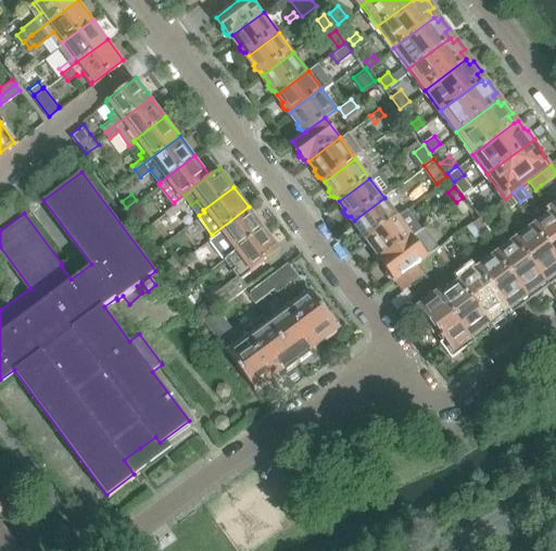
[(518,201),(513,193),(505,199),(510,208),(518,201)]
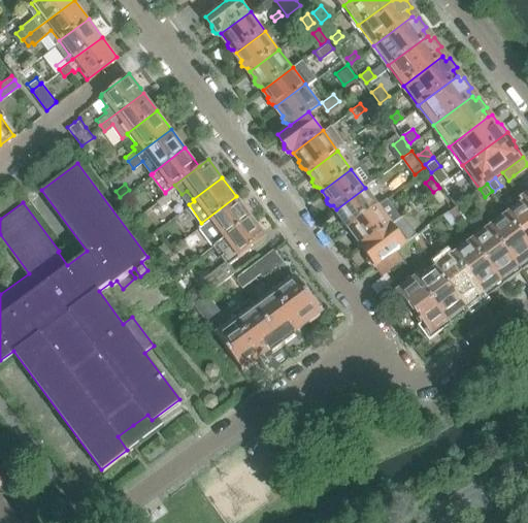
[(0,211),(21,196),(15,188),(0,199),(0,211)]
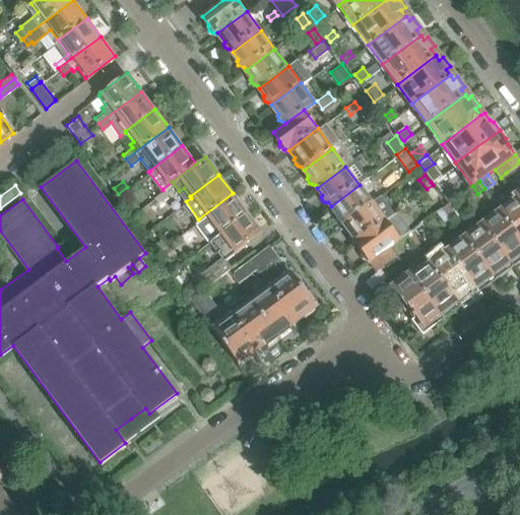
[(344,224),(373,203),(360,185),(331,206),(335,212),(335,215),(336,218),(339,220),(341,221),(344,224)]
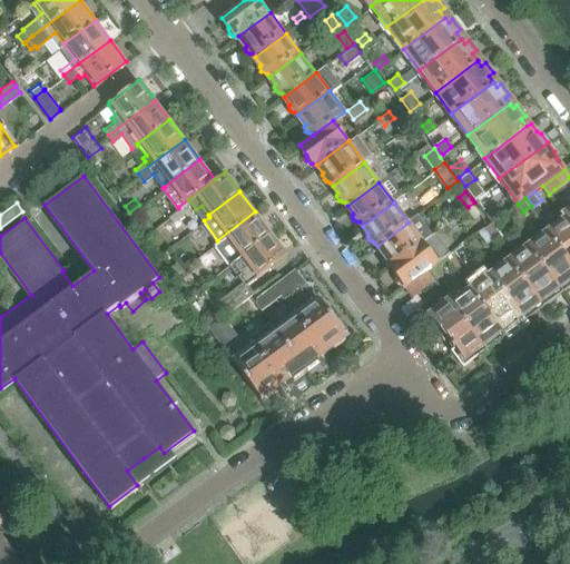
[(474,217),(481,211),(474,203),(468,207),(474,217)]
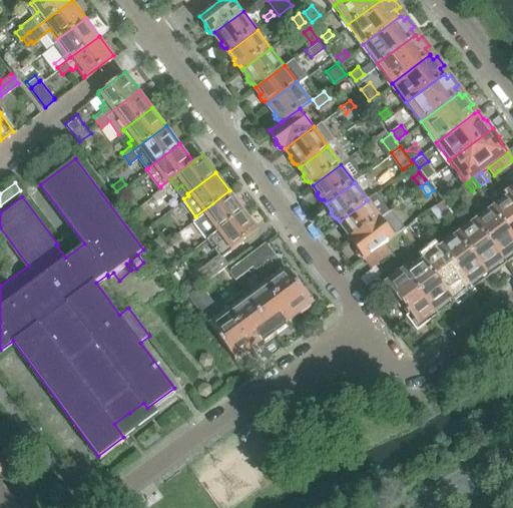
[(443,198),(445,196),(450,193),(444,185),(437,190),(443,198)]
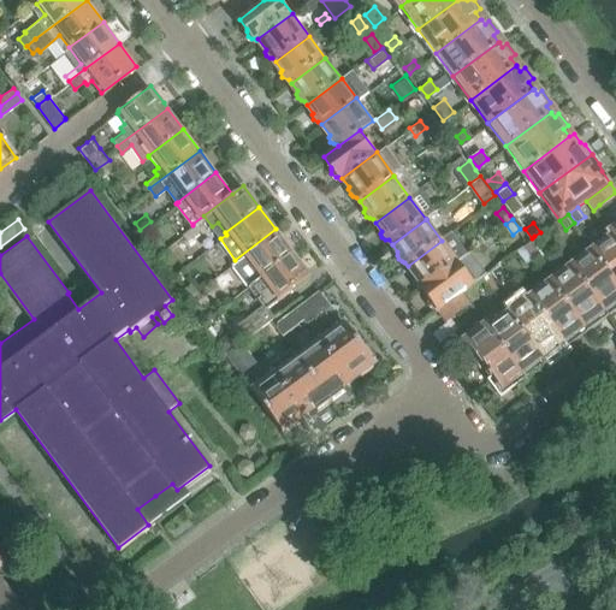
[(187,240),(199,231),(193,224),(193,225),(182,232),(187,240)]
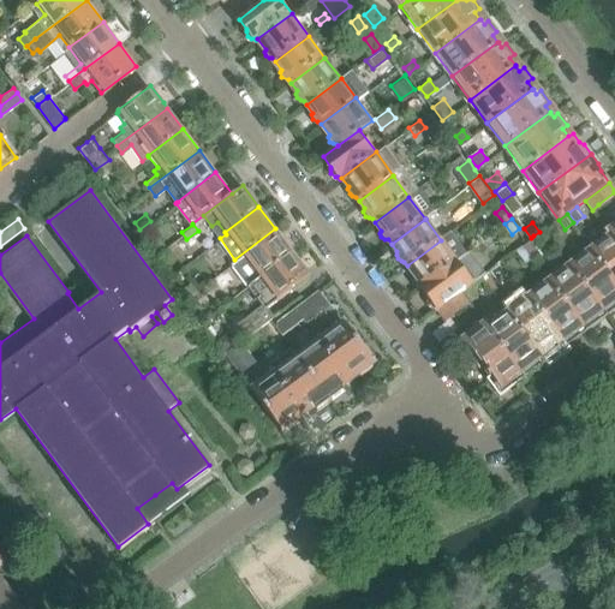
[(250,284),(292,251),(275,228),(234,260),(213,275),(218,282),(238,267),(250,284)]
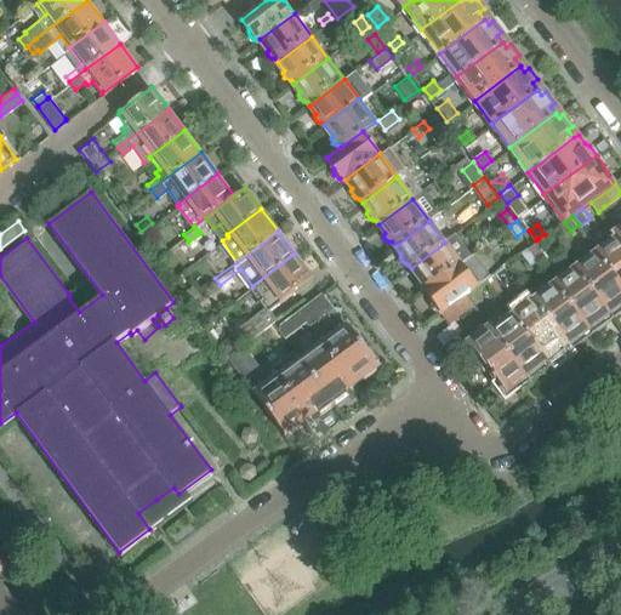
[(158,254),(170,245),(161,235),(151,245),(158,254)]
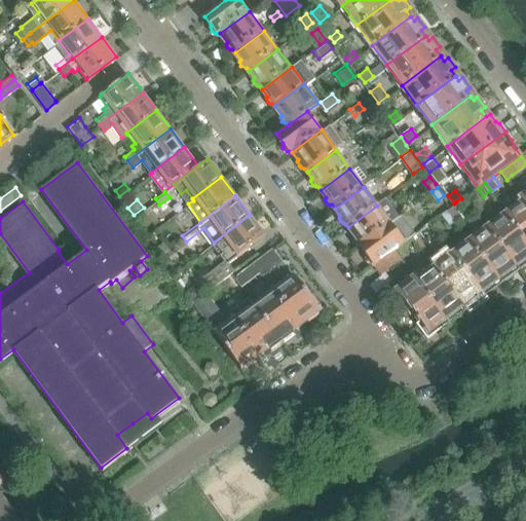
[(525,205),(522,200),(503,215),(525,244),(525,205)]
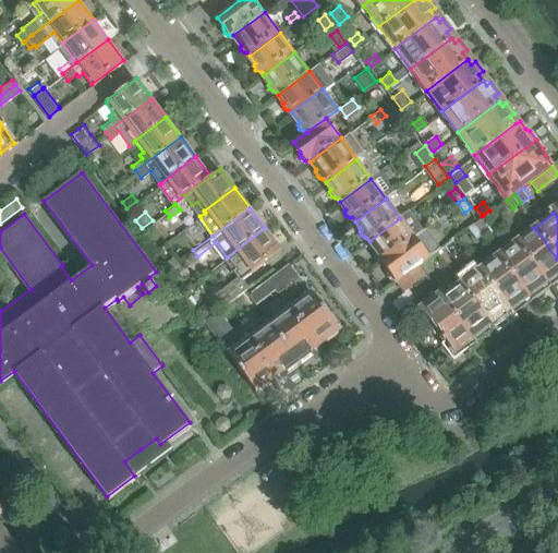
[(484,232),(493,226),(484,214),(482,216),(475,220),(484,231),(484,232)]
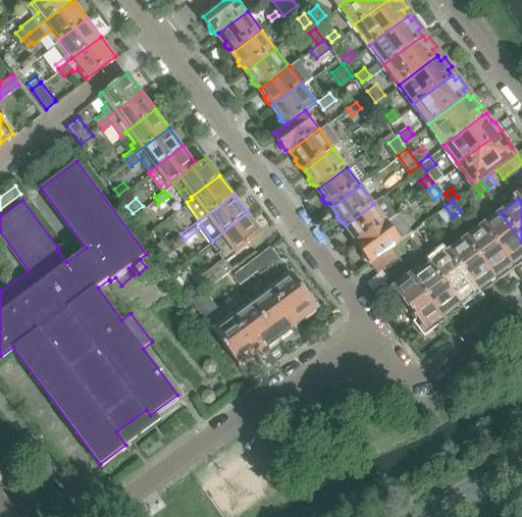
[(387,221),(387,220),(374,204),(346,225),(350,231),(350,234),(351,238),(355,240),(357,241),(358,242),(356,243),(357,245),(387,221)]
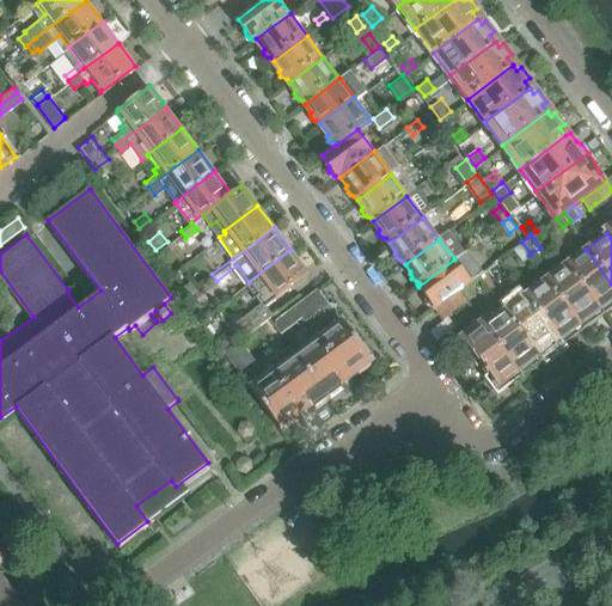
[(531,253),(521,242),(520,242),(513,248),(522,259),(531,253)]
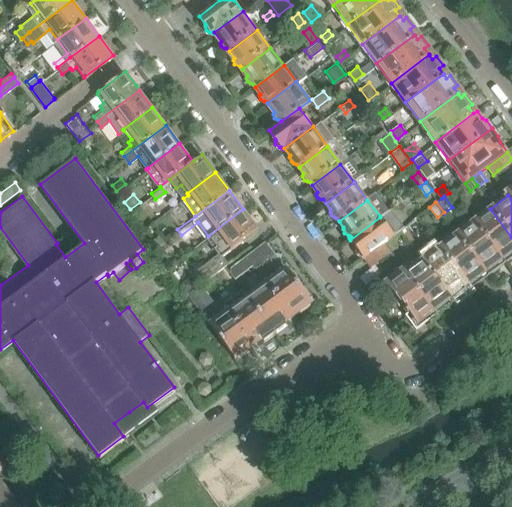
[(392,234),(404,225),(391,207),(380,216),(380,217),(350,240),(355,247),(355,249),(357,252),(359,254),(362,255),(363,257),(364,256),(383,244),(393,237),(394,236),(392,234)]
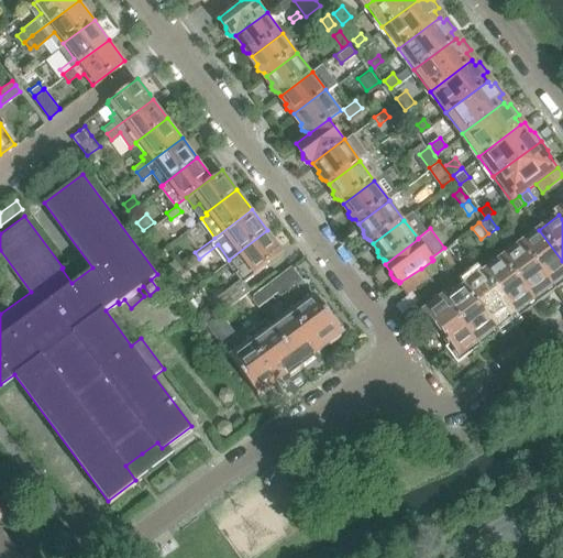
[(241,281),(283,250),(267,230),(229,260),(238,271),(234,273),(241,281)]
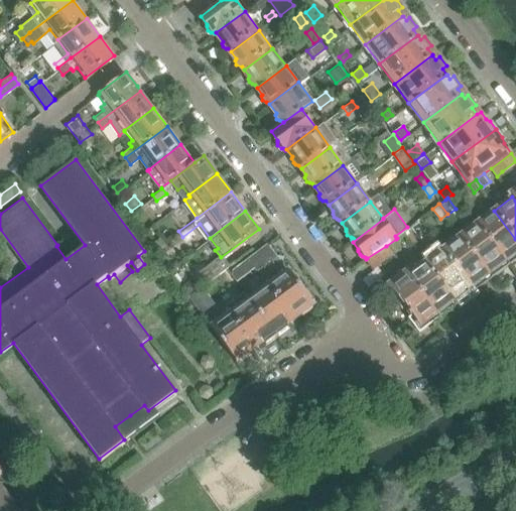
[(515,251),(515,250),(515,239),(494,211),(477,224),(504,260),(507,258),(510,261),(515,256),(515,251)]
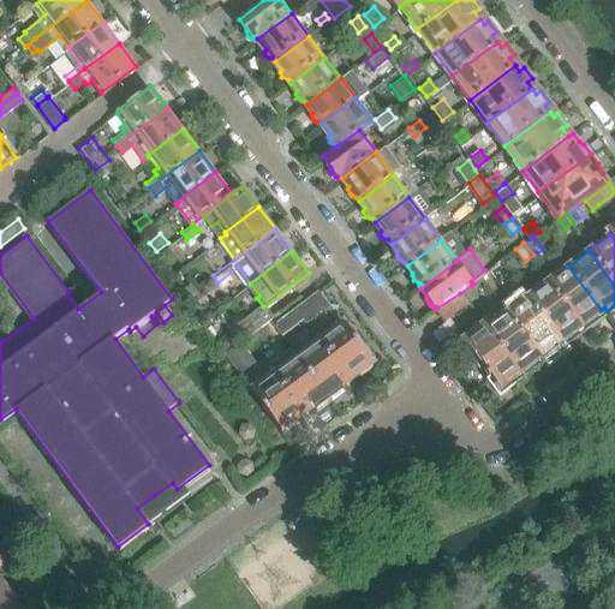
[(595,314),(601,310),(568,267),(547,282),(579,326),(584,323),(587,328),(598,318),(595,314)]
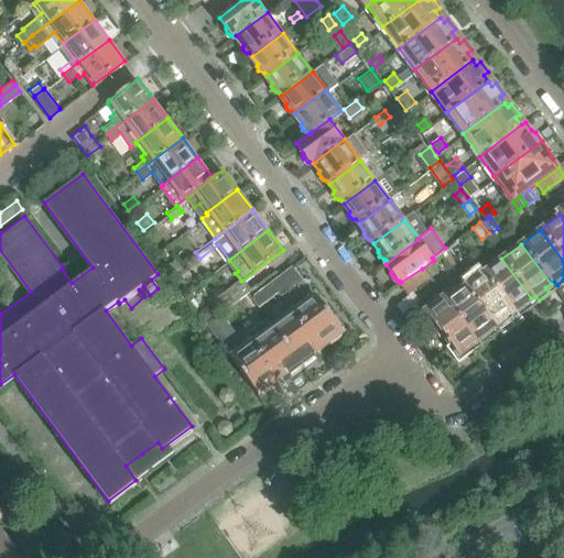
[(174,270),(182,264),(175,256),(167,262),(174,270)]
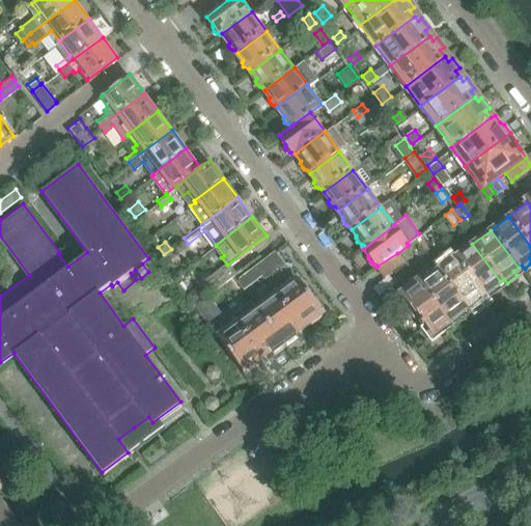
[(496,285),(500,281),(472,244),(465,248),(454,256),(454,257),(482,295),(485,293),(488,297),(499,288),(496,285)]
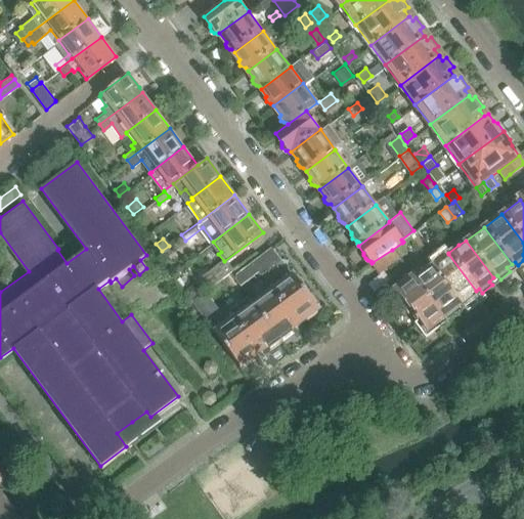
[(398,257),(407,250),(402,243),(392,250),(398,257)]
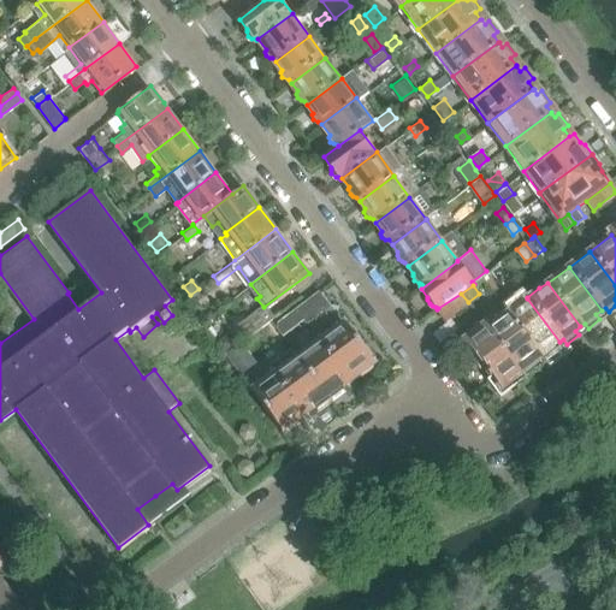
[(446,319),(468,302),(461,294),(438,308),(446,319)]
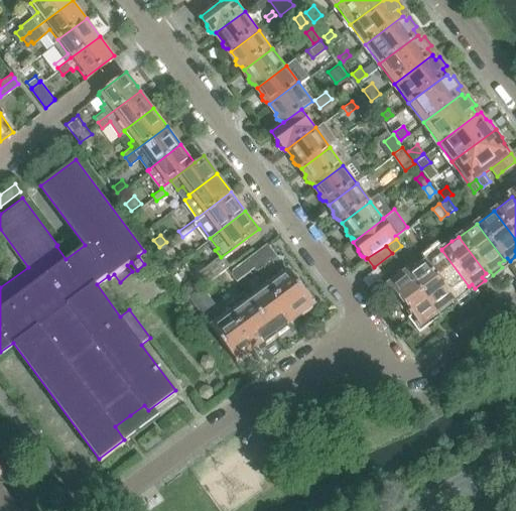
[(469,286),(441,250),(441,249),(424,262),(424,263),(452,299),(455,297),(458,301),(467,294),(464,290),(469,286)]
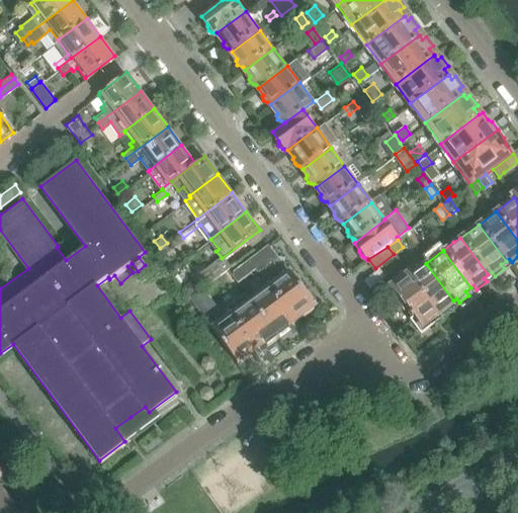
[(200,286),(223,270),(216,260),(193,277),(200,286)]
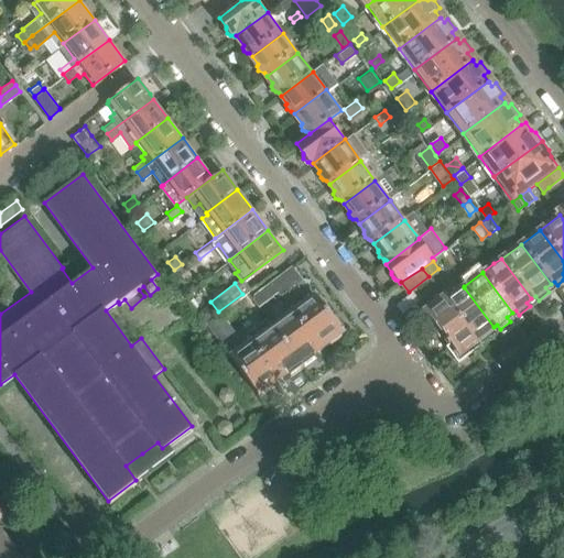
[(494,327),(464,287),(464,286),(444,302),(474,341),(477,339),(480,343),(491,336),(488,331),(494,327)]
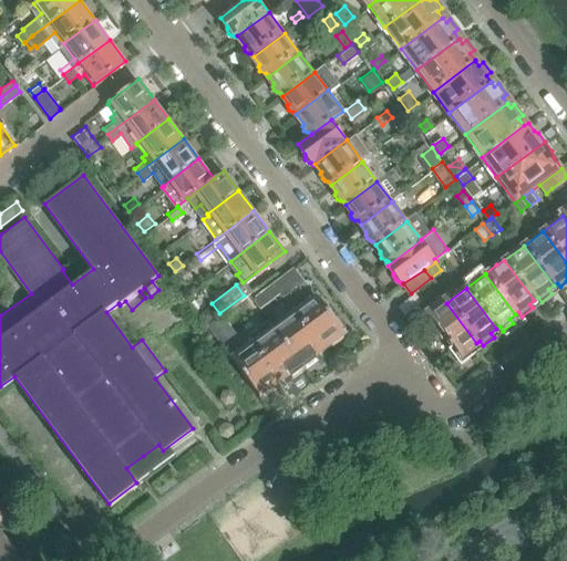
[(317,295),(316,295),(309,300),(274,326),(303,367),(317,357),(315,354),(331,342),(332,344),(343,336),(341,334),(343,333),(341,330),(344,328),(337,317),(333,319),(327,310),(330,308),(322,297),(319,299),(317,295)]
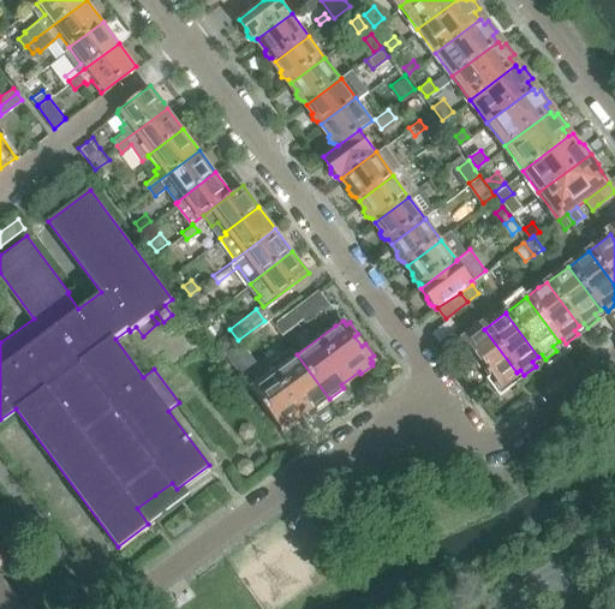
[(261,340),(272,332),(266,324),(255,332),(261,340)]
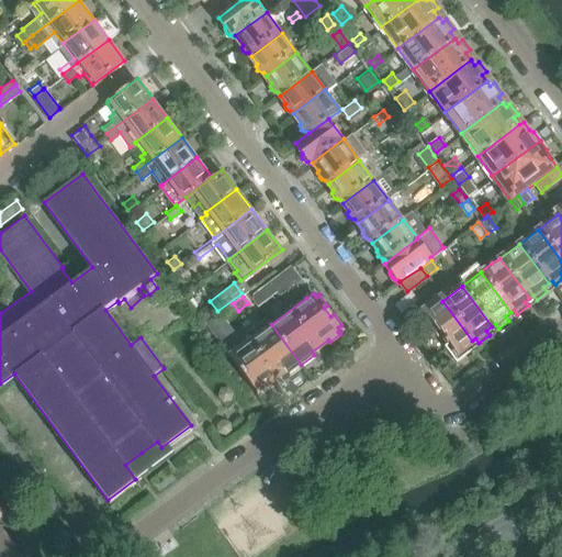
[(442,301),(440,297),(424,310),(428,315),(424,319),(437,335),(440,332),(447,341),(445,342),(446,343),(442,345),(447,351),(448,349),(456,360),(470,349),(467,345),(472,341),(442,301)]
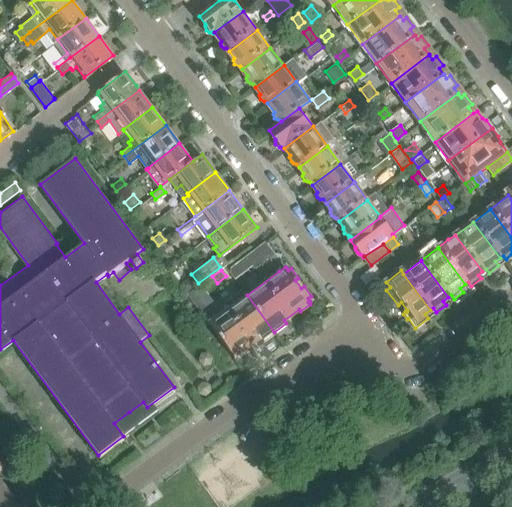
[(189,276),(179,283),(186,292),(195,285),(189,276)]
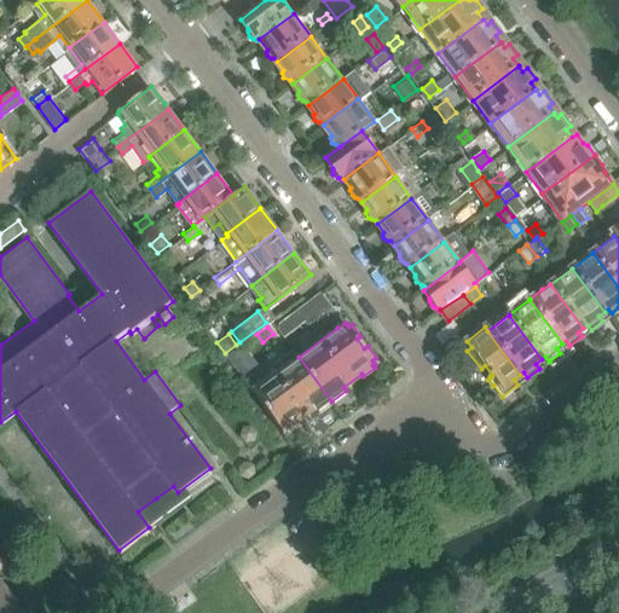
[(318,412),(331,402),(299,357),(268,379),(270,380),(253,393),(283,433),(296,423),(294,422),(314,406),(318,412)]
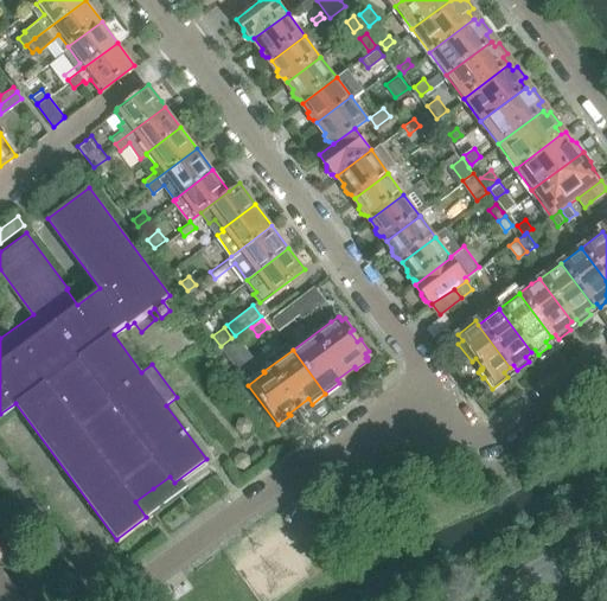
[(0,545),(0,600),(23,600),(0,568),(0,558),(6,555),(0,545)]
